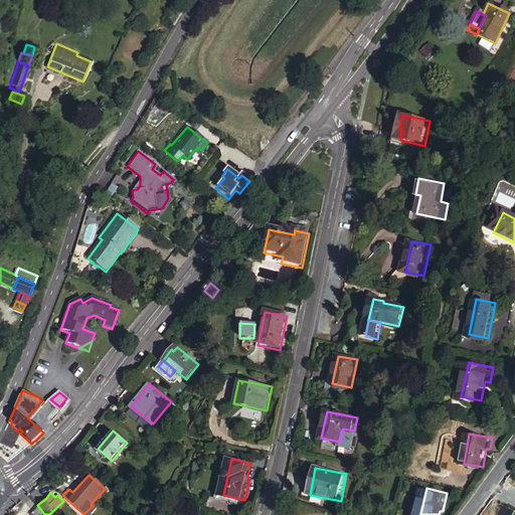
[(44,514),(37,505),(30,511),(33,514),(44,514)]
